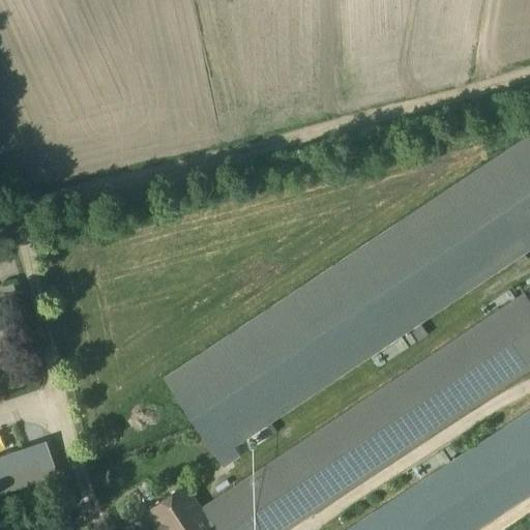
[(529,133),(164,377),(164,378),(222,466),(224,466),(238,455),(233,447),(233,446),(529,248),(529,133)]
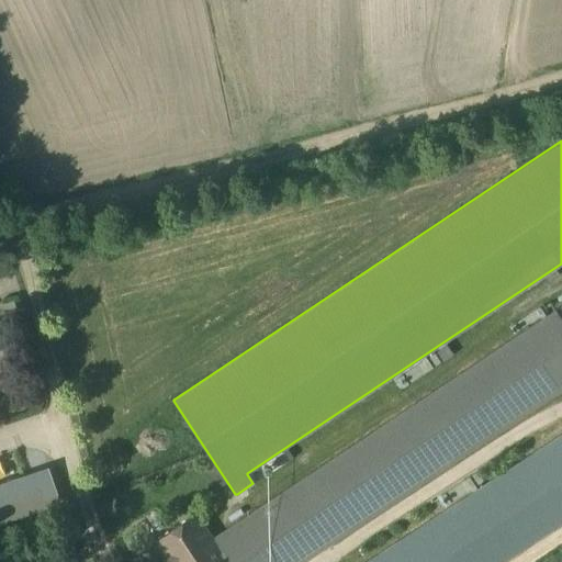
[(561,305),(209,531),(227,561),(303,561),(561,390),(561,305)]
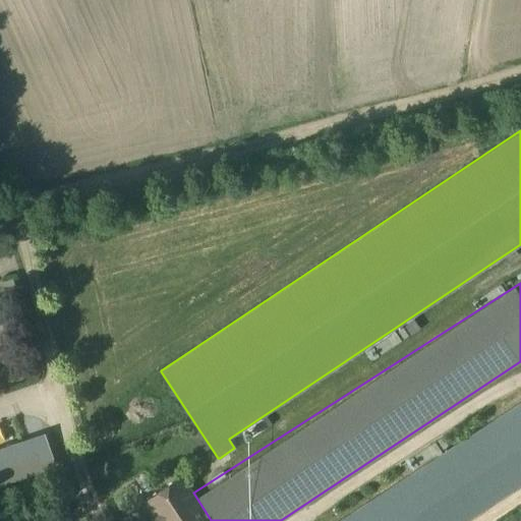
[(520,404),(340,520),(466,520),(520,485),(520,404)]
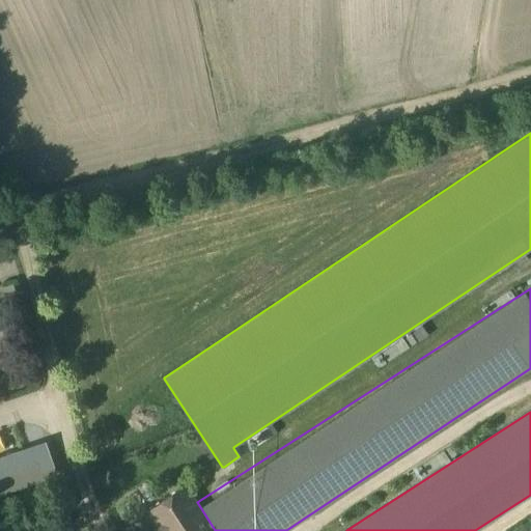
[(0,494),(33,482),(57,475),(46,442),(0,456),(0,494)]
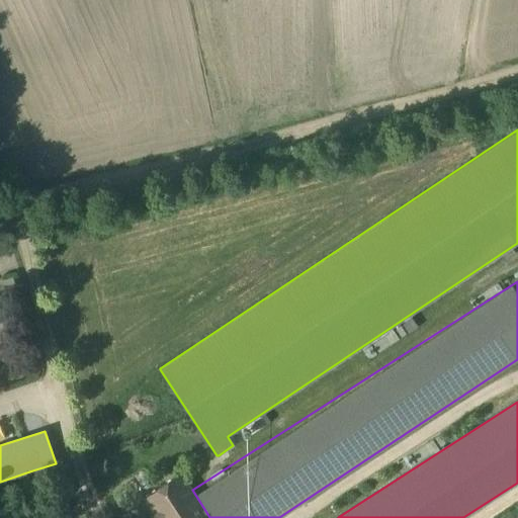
[(209,517),(192,490),(181,473),(143,498),(155,517),(209,517)]
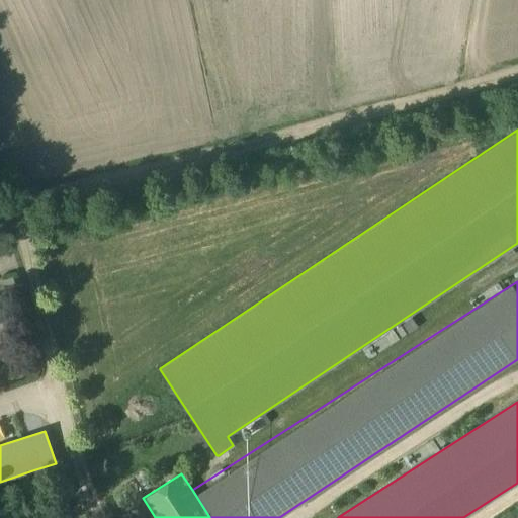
All buildings are outlined.
